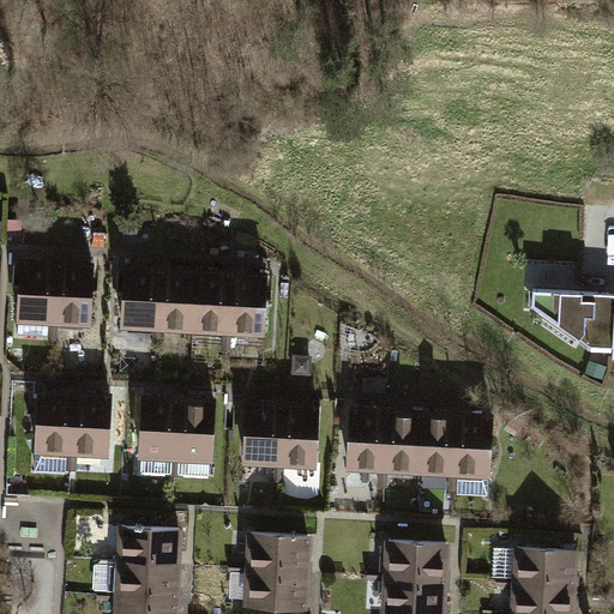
[(19,323),(58,324),(60,258),(22,256),(19,323)]
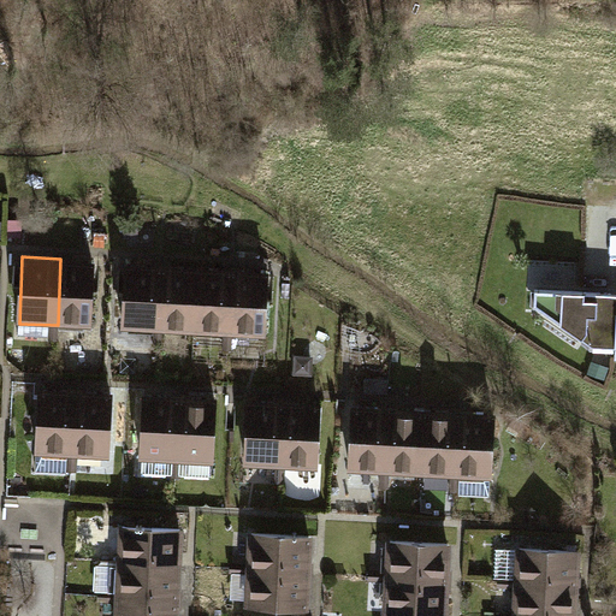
[(58,325),(96,326),(99,260),(60,259),(58,325)]
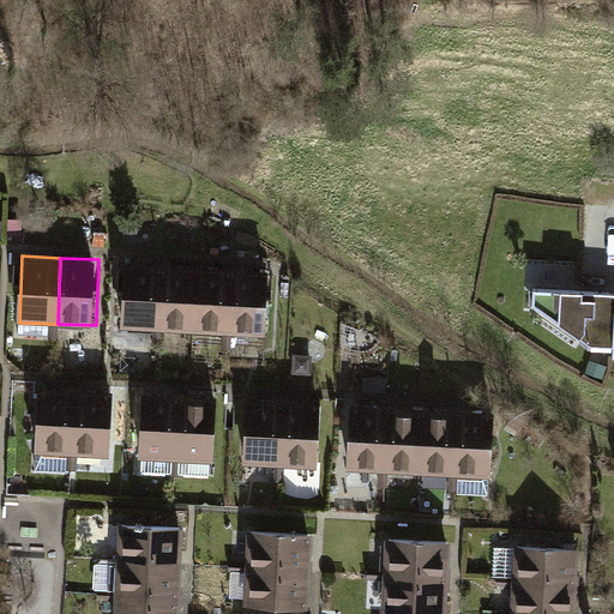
[(122,326),(161,329),(163,262),(125,260),(122,326)]
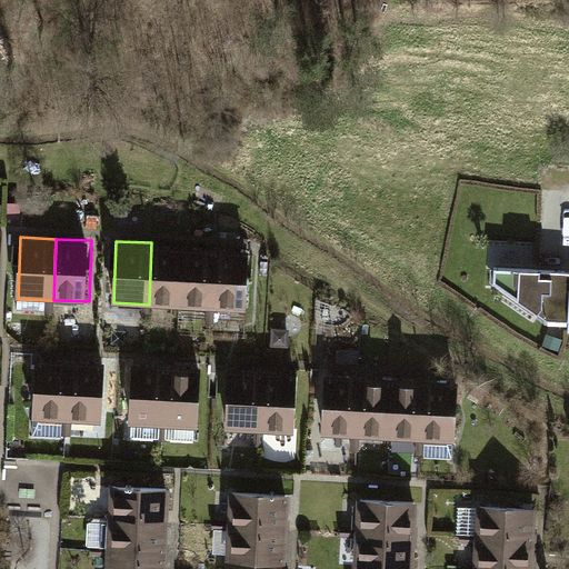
[(149,305),(185,306),(187,245),(151,242),(149,305)]
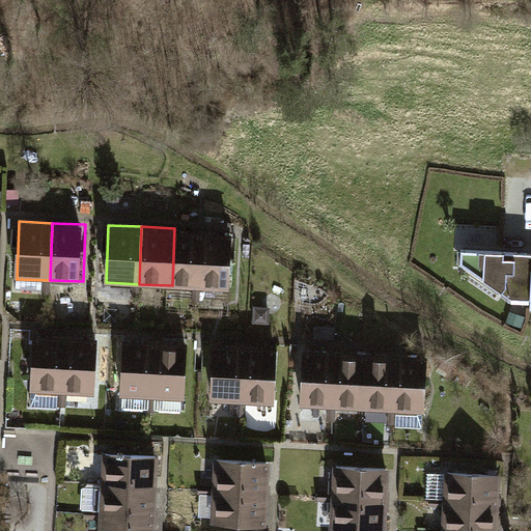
[(172,285),(204,286),(207,229),(174,228),(172,285)]
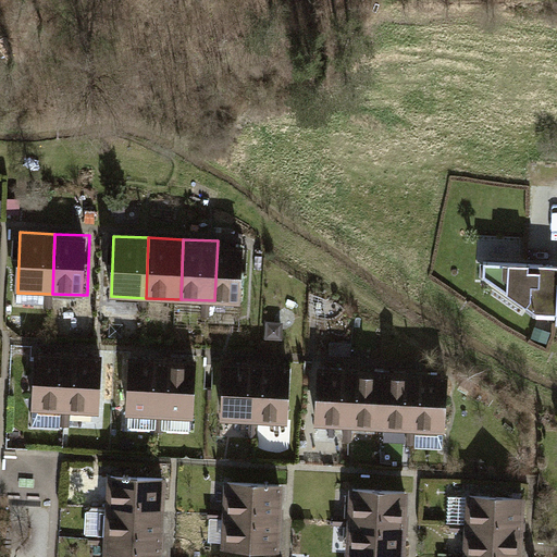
[(214,300),(249,301),(251,242),(218,240),(214,300)]
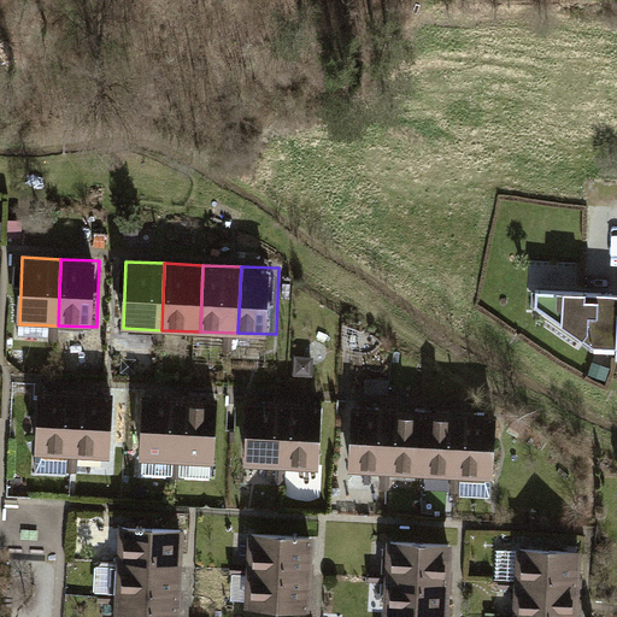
[(576,347),(603,347),(603,322),(603,303),(524,304),(524,323),(576,347)]
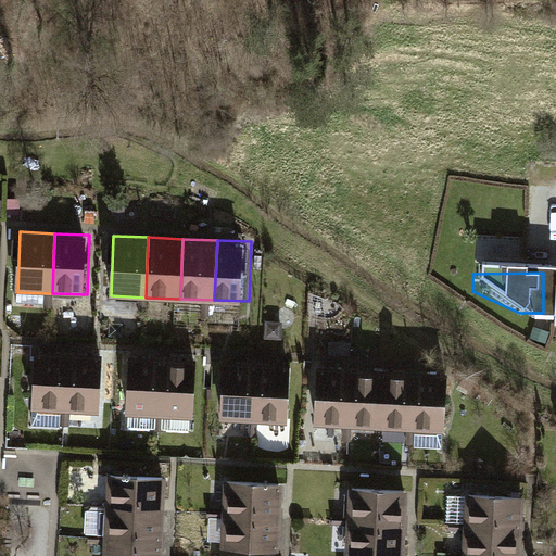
[(555,289),(543,290),(543,313),(543,330),(555,330),(555,289)]
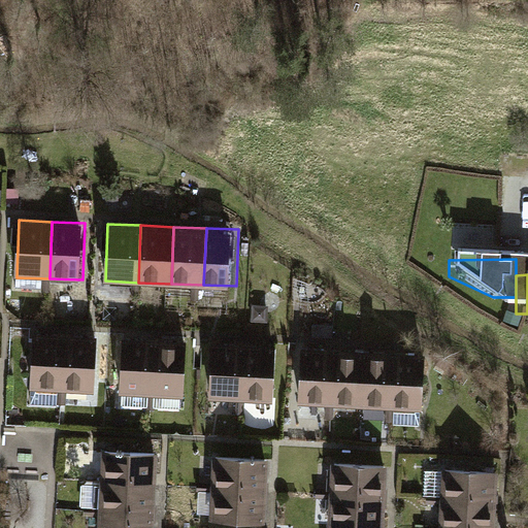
[(31,399),(64,400),(66,343),(33,341),(31,399)]
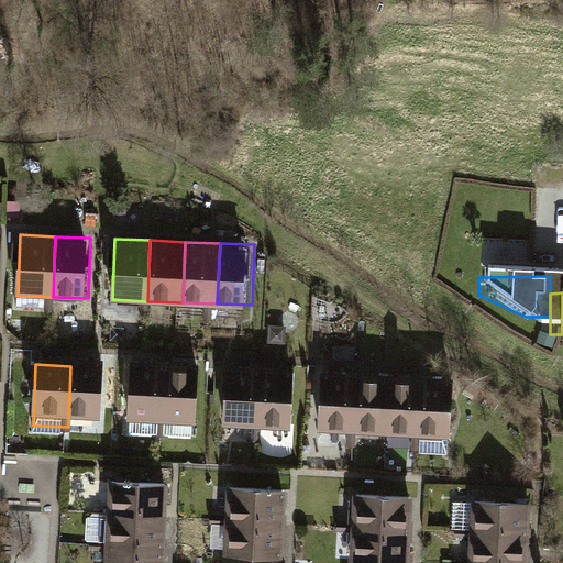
[(68,427),(103,428),(106,367),(70,366),(68,427)]
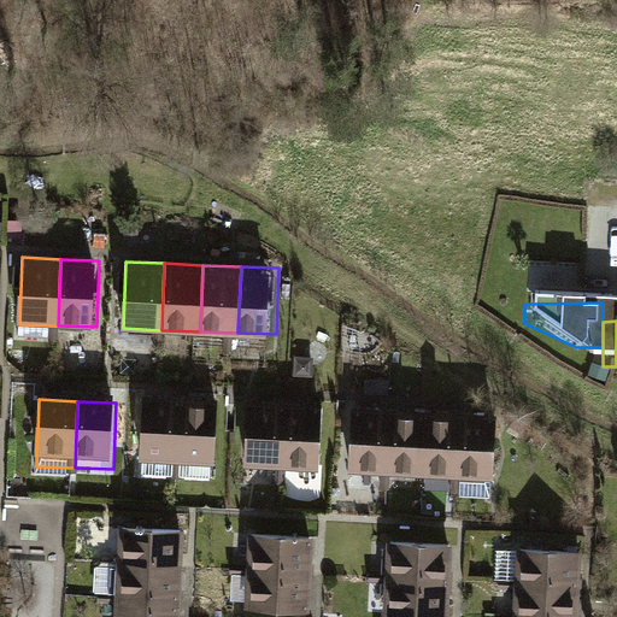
[(139,470),(177,472),(180,405),(141,404),(139,470)]
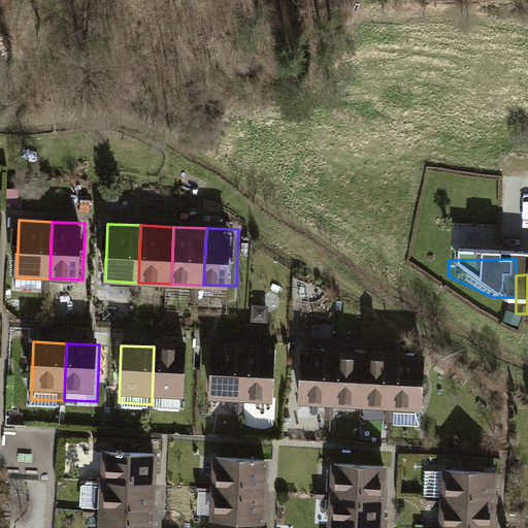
[(152,404),(185,405),(187,349),(154,347),(152,404)]
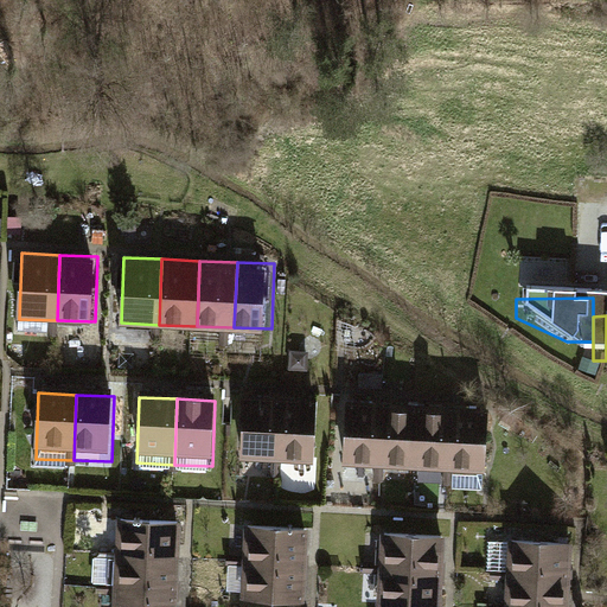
[(240,466),(278,468),(280,402),(242,401),(240,466)]
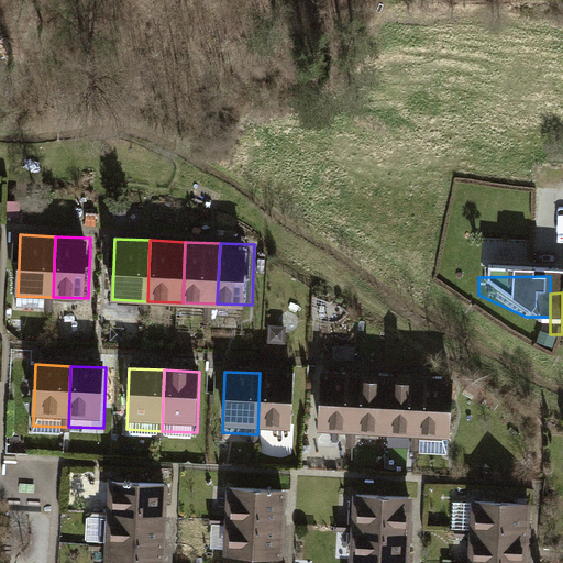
[(257,434),(291,435),(295,375),(260,373),(257,434)]
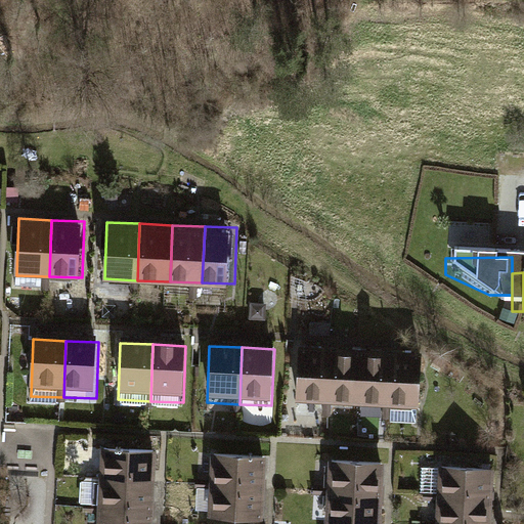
[(297,405),(330,406),(332,350),(299,349),(297,405)]
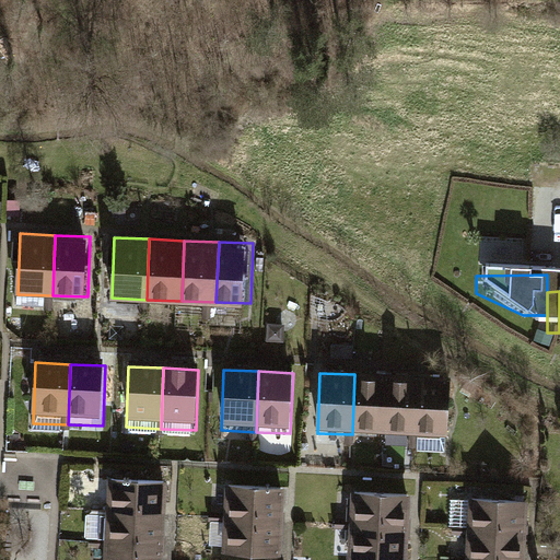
[(352,434),(386,436),(389,375),(354,374),(352,434)]
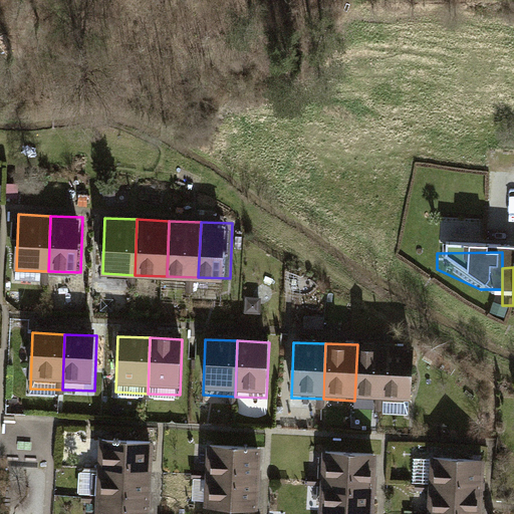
[(354,401),(387,402),(389,346),(357,344),(354,401)]
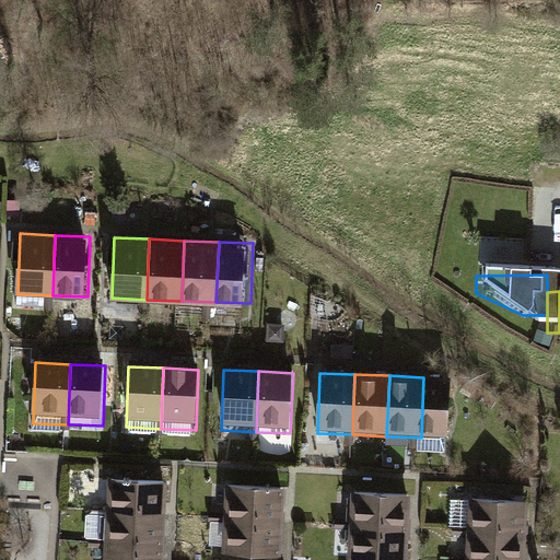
[(421,438),(456,439),(458,378),(423,377),(421,438)]
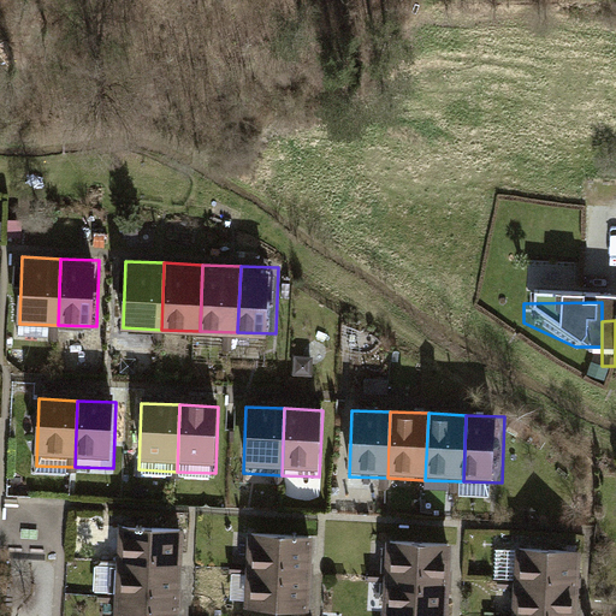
[(124,528),(122,563),(183,568),(185,532),(124,528)]
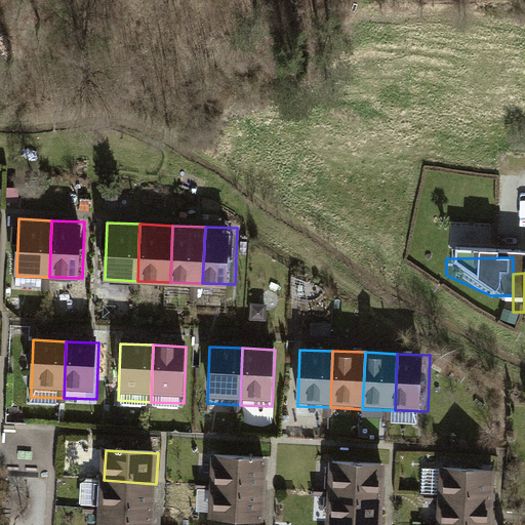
[(216,455),(214,488),(265,491),(268,458),(216,455)]
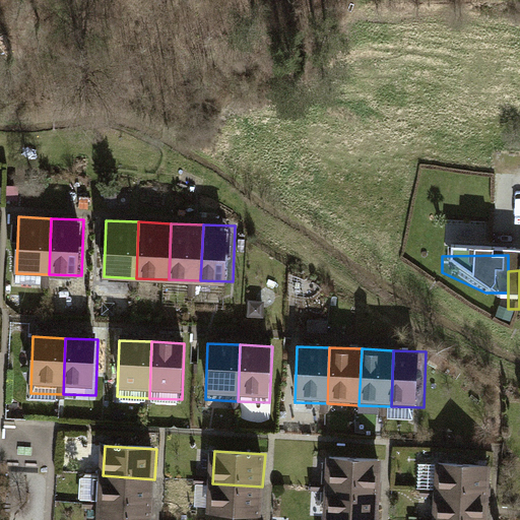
[(328,460),(327,494),(377,495),(378,461),(328,460)]
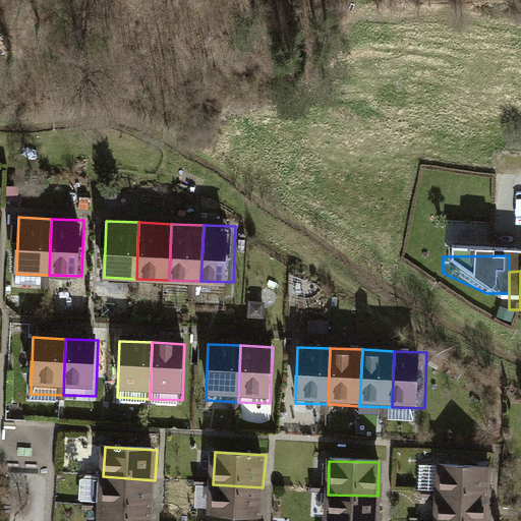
[(440,463),(440,496),(489,497),(490,464),(440,463)]
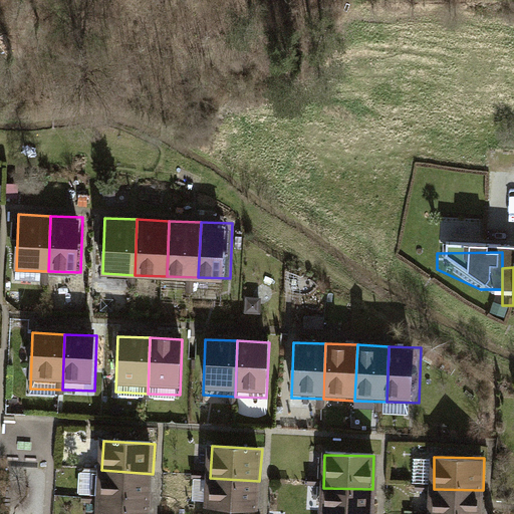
[(101,470),(99,500),(151,503),(153,474),(101,470)]
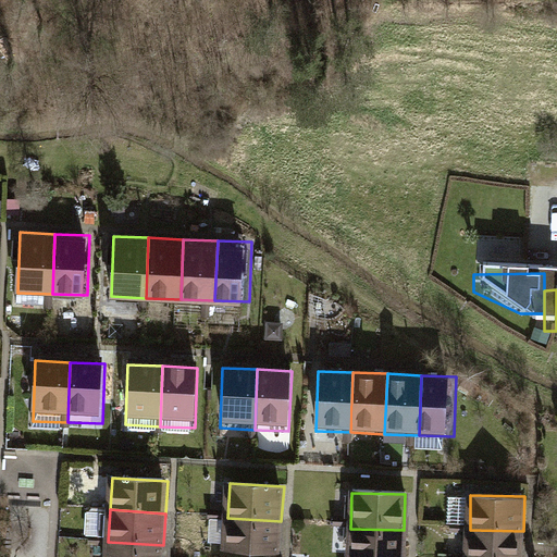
[(227,518),(225,553),(280,556),(281,521),(227,518)]
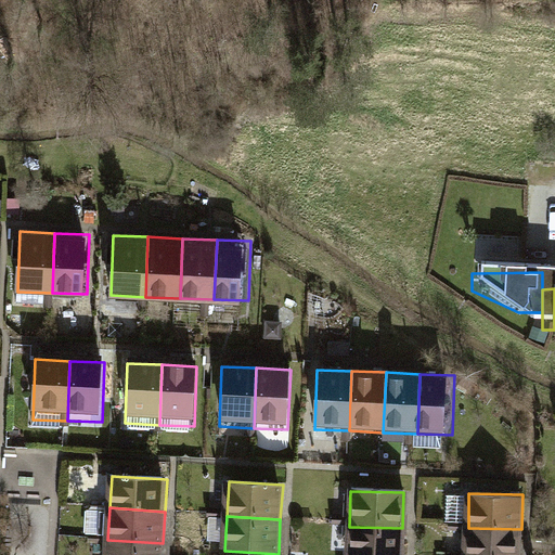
[(349,527),(348,554),(401,554),(402,528),(349,527)]
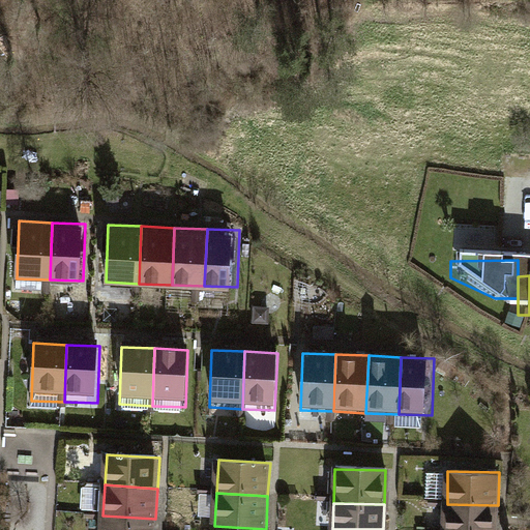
[(447,504),(446,529),(497,529),(498,505),(447,504)]
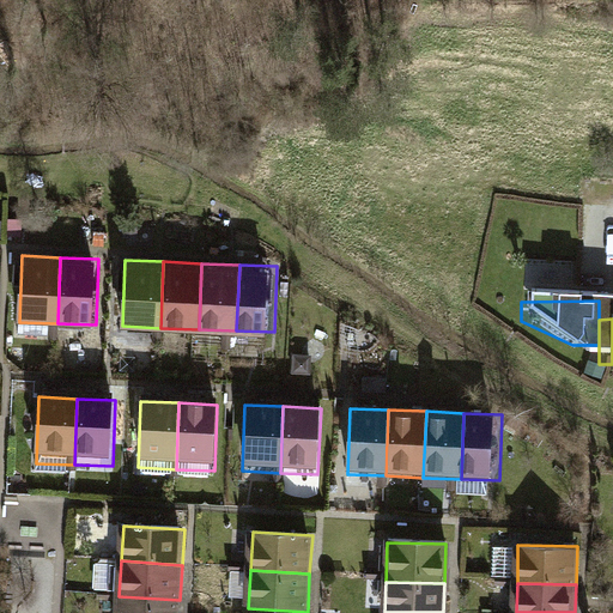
[(119,596),(116,612),(178,612),(180,600),(119,596)]
